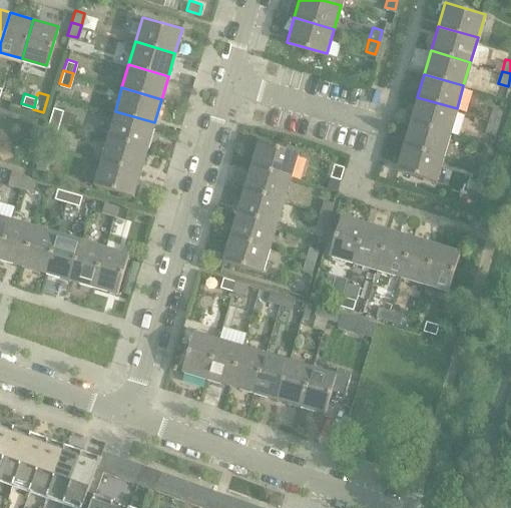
[(417,97),(410,120),(450,132),(457,108),(417,97)]
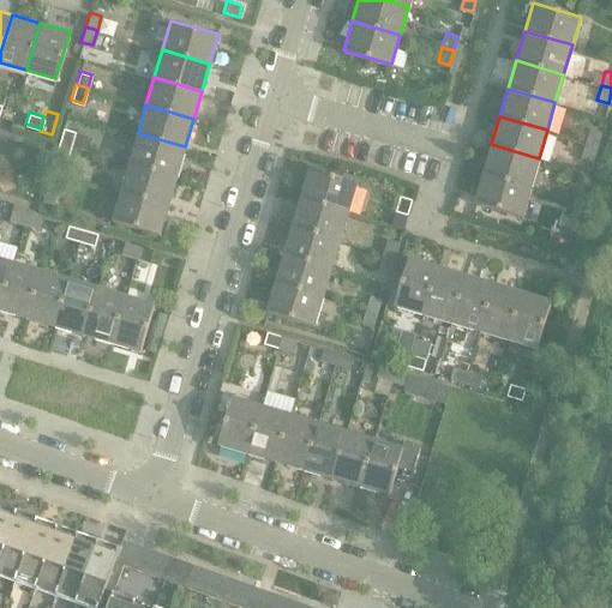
[(64,127),(59,140),(71,144),(75,130),(64,127)]
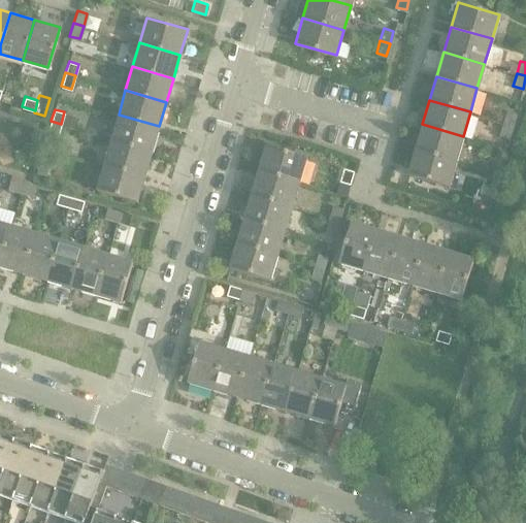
[(505,109),(502,121),(513,124),(516,111),(505,109)]
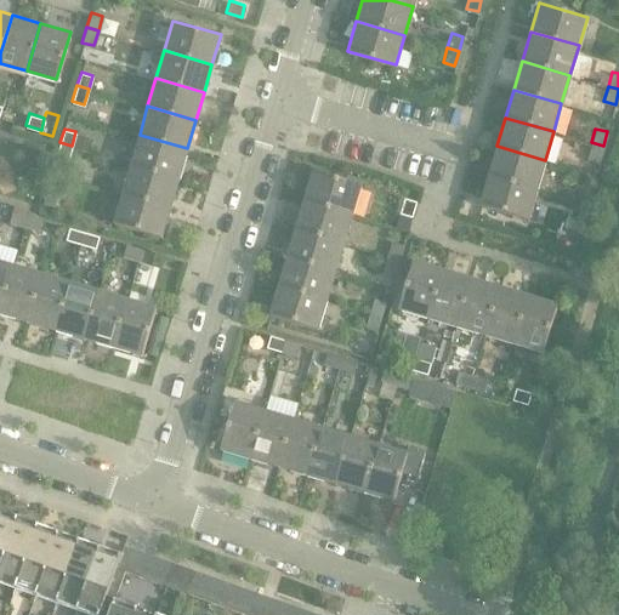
[(77,131),(75,131),(72,146),(87,151),(92,135),(77,131)]
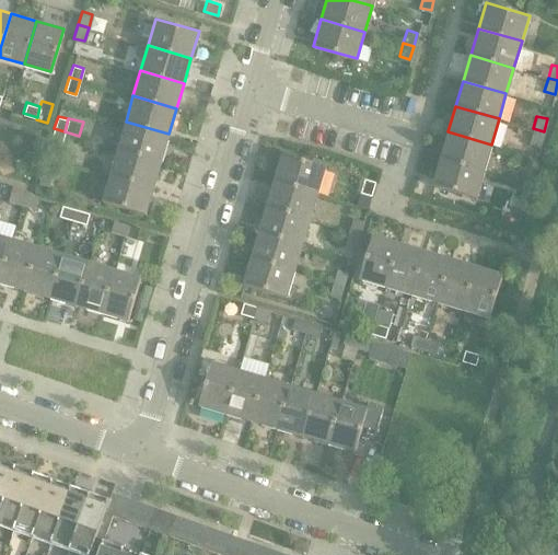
[(169,134),(126,122),(117,148),(161,160),(169,134)]
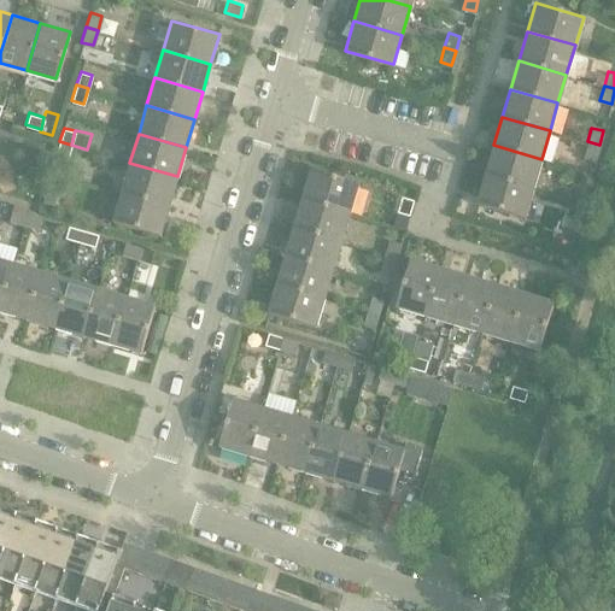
[(71,145),(59,141),(54,157),(66,160),(71,145)]
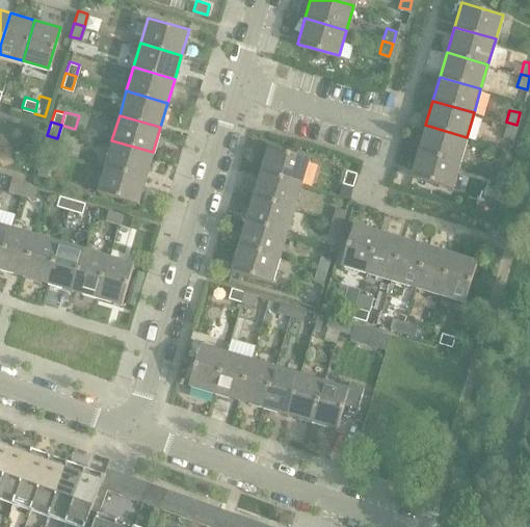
[(517,125),(506,122),(502,135),(512,138),(517,125)]
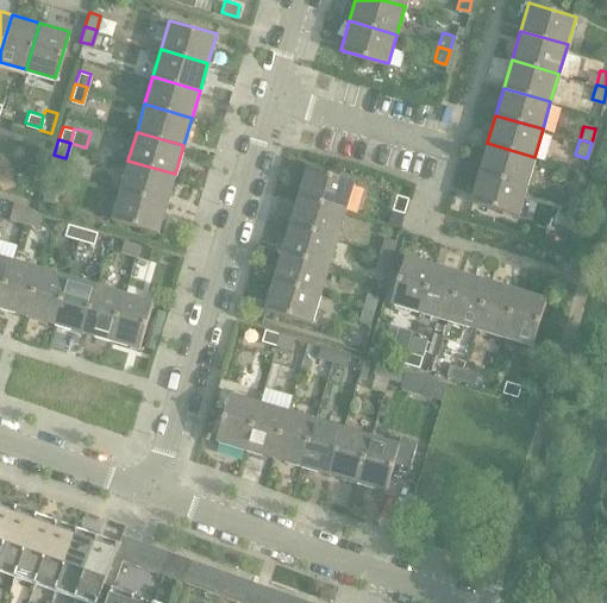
[(487,143),(479,170),(526,184),(534,157),(487,143)]
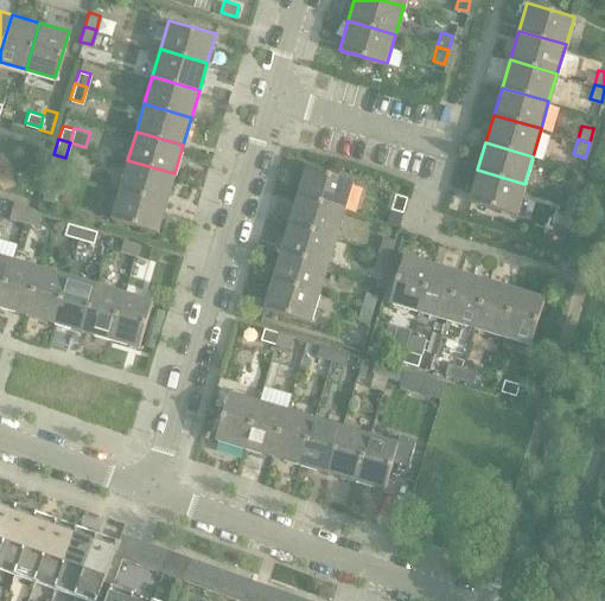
[(174,173),(127,160),(119,187),(166,202),(174,173)]
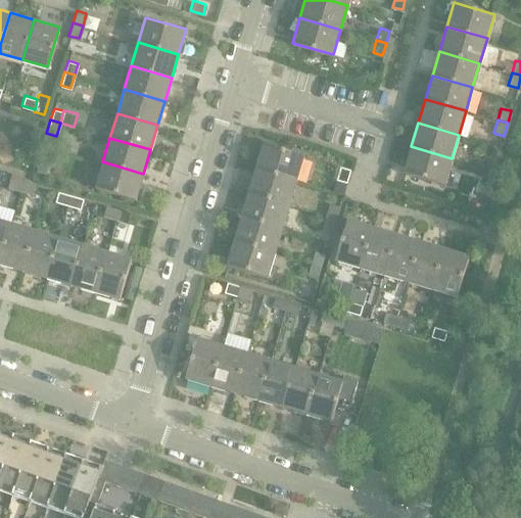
[(263,142),(255,167),(295,179),(302,154),(263,142)]
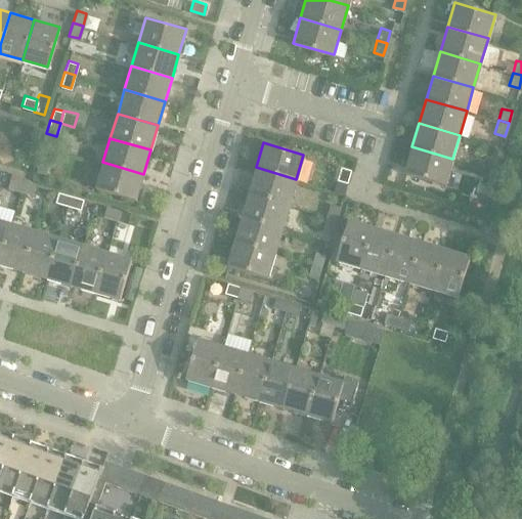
[(444,184),(452,159),(411,146),(404,172),(444,184)]
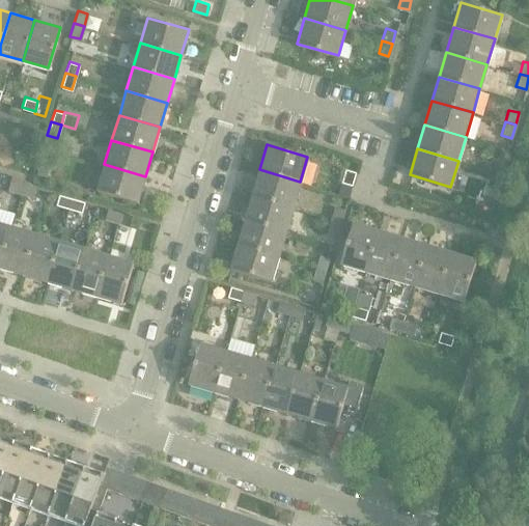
[(495,158),(491,170),(501,173),(504,161),(495,158)]
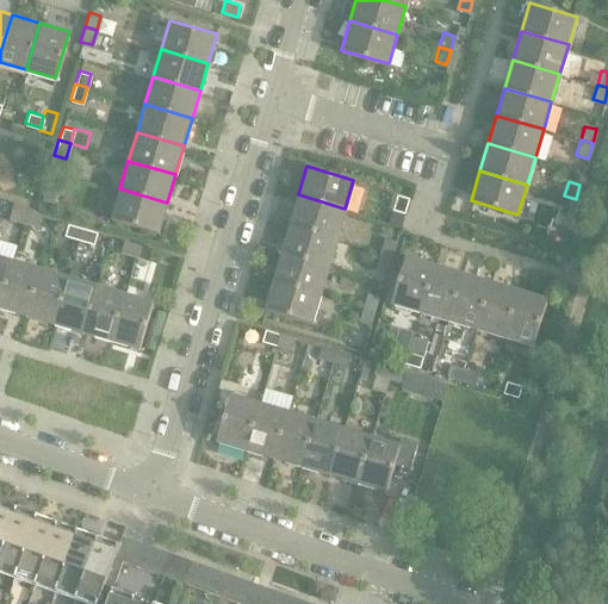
[(57,186),(45,182),(42,198),(54,201),(57,186)]
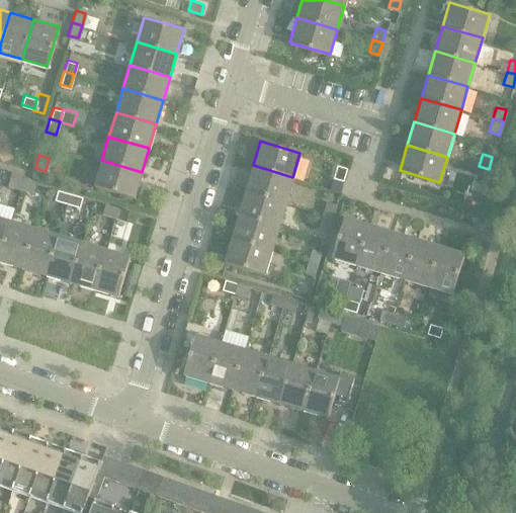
[(142,172),(101,160),(94,185),(134,196),(142,172)]
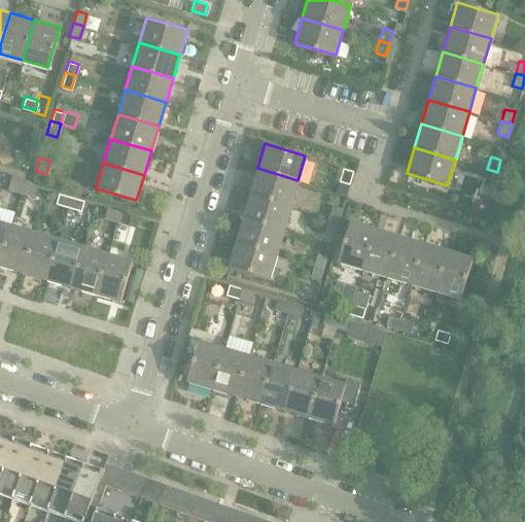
[(349,182),(352,170),(343,167),(339,179),(349,182)]
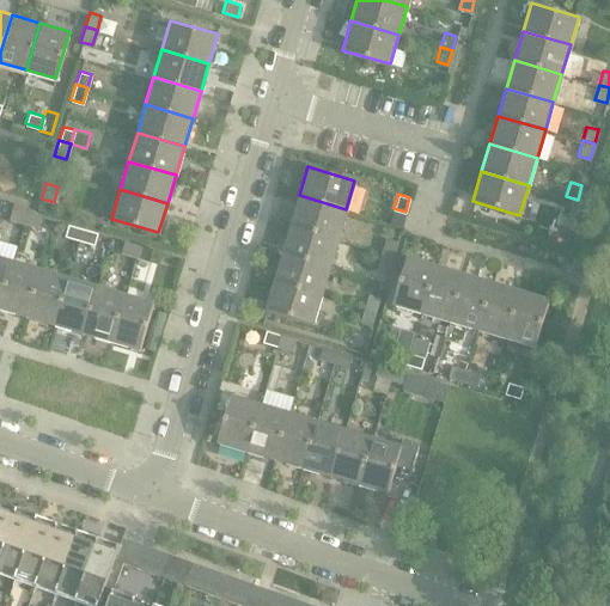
[(299,195),(291,224),(337,238),(346,209),(299,195)]
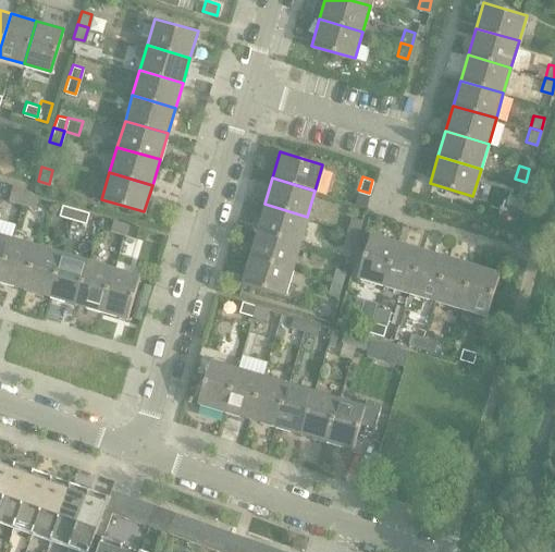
[(526,182),(515,179),(510,193),(521,196),(526,182)]
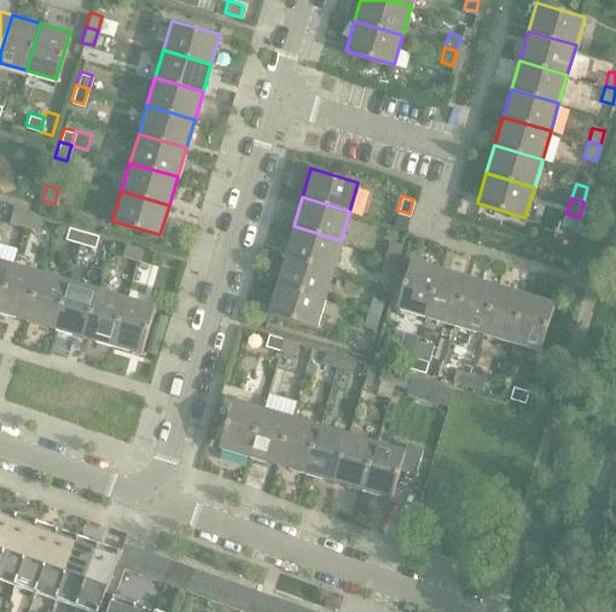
[(27,213),(12,208),(9,220),(23,225),(27,213)]
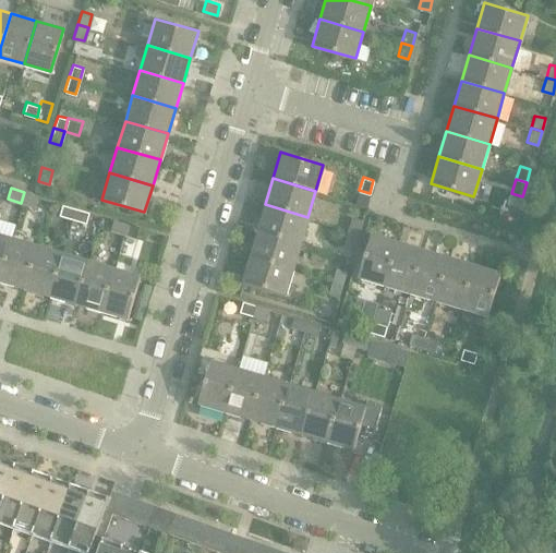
[(37,196),(24,192),(21,203),(34,206),(37,196)]
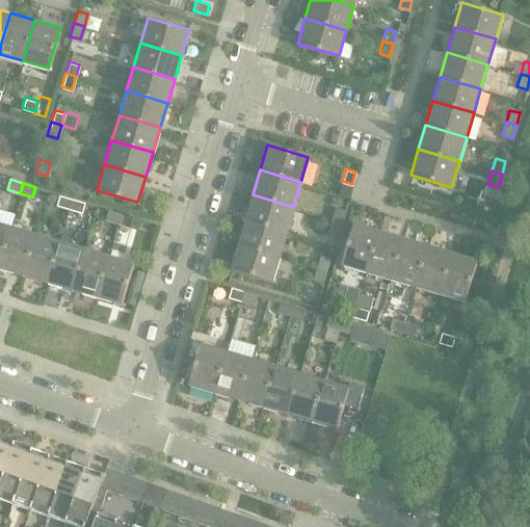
[(56,204),(69,208),(71,198),(59,193),(56,204)]
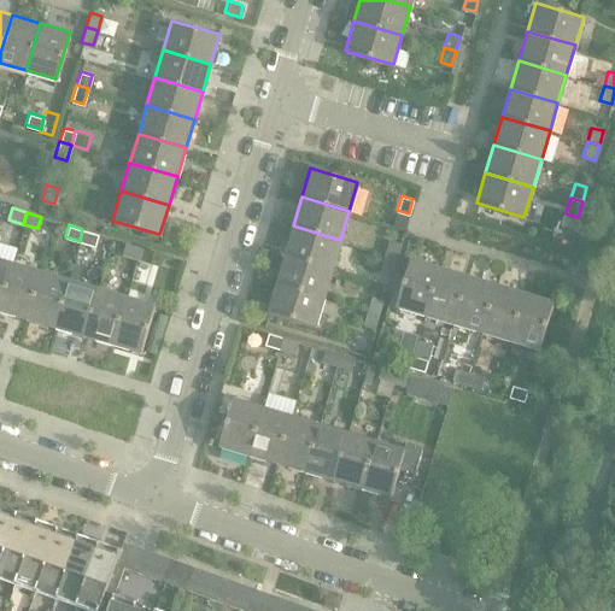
[(293,225),(285,254),(332,268),(340,240),(293,225)]
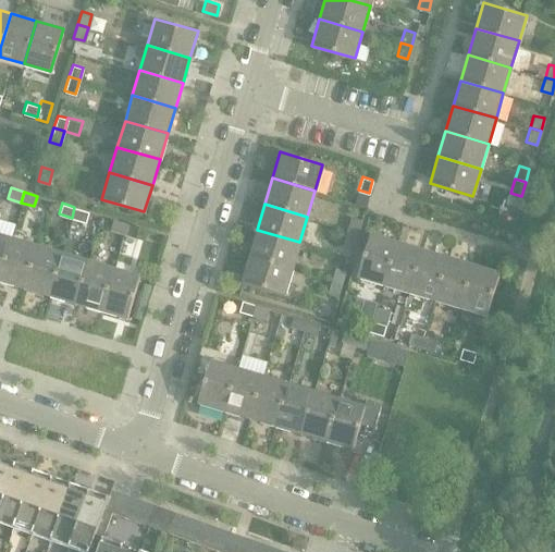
[(88,210),(74,207),(72,218),(85,221),(88,210)]
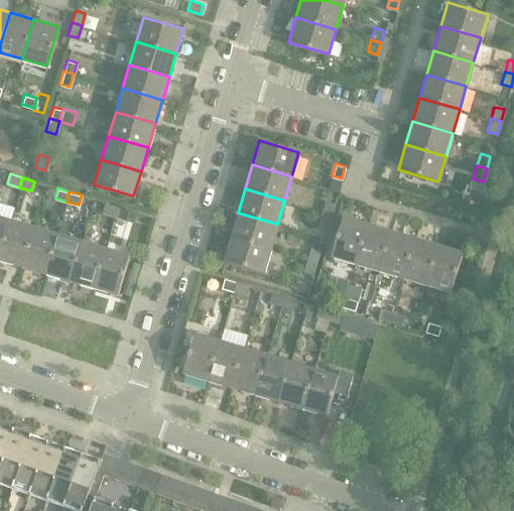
[(325,199),(320,211),(331,214),(335,202),(325,199)]
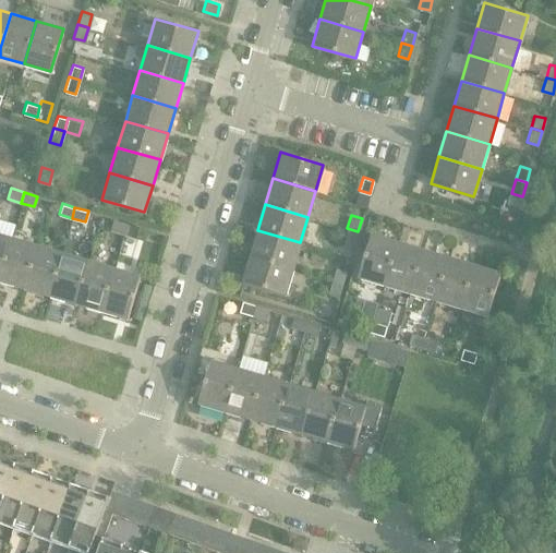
[(110,229),(122,232),(125,223),(113,218),(110,229)]
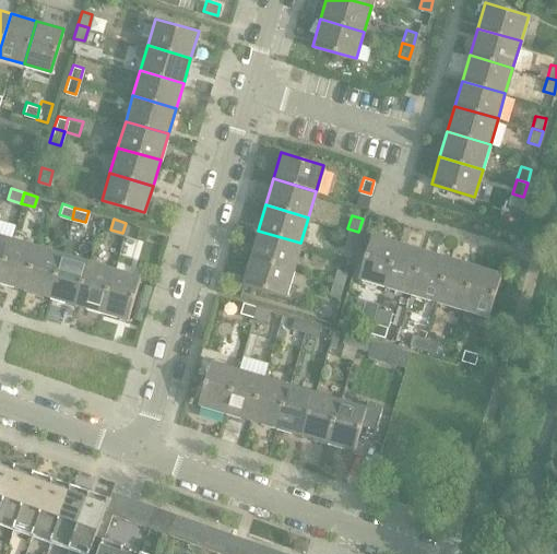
[(140,226),(126,223),(122,233),(137,237),(140,226)]
